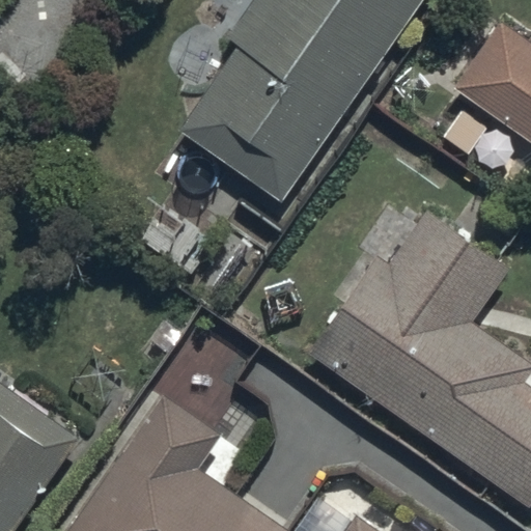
[(182,124),(282,195),(419,0),(250,0),(227,33),(240,43),(182,124)]
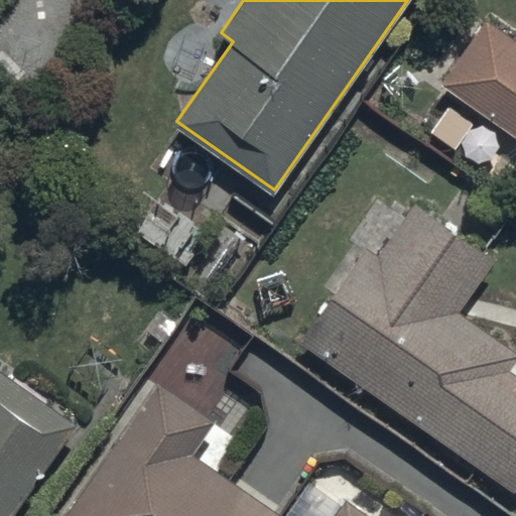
[(515,37),(487,16),(442,81),(515,133),(515,37)]
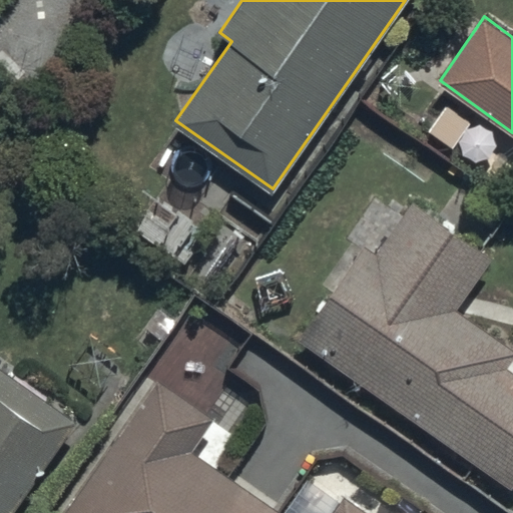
[(366,244),(298,341),(509,489),(512,483),(512,371),(509,368),(512,361),(512,349),(457,310),(493,259),(413,202),(378,252),(366,244)]
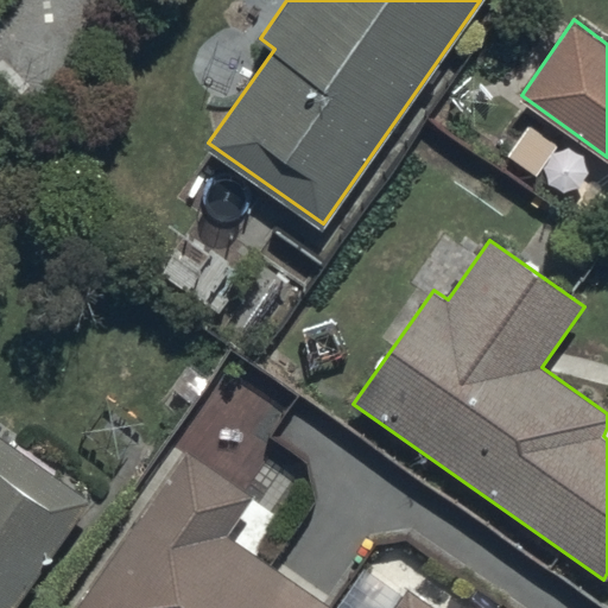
[(0,607),(13,607),(92,499),(0,434),(0,607)]
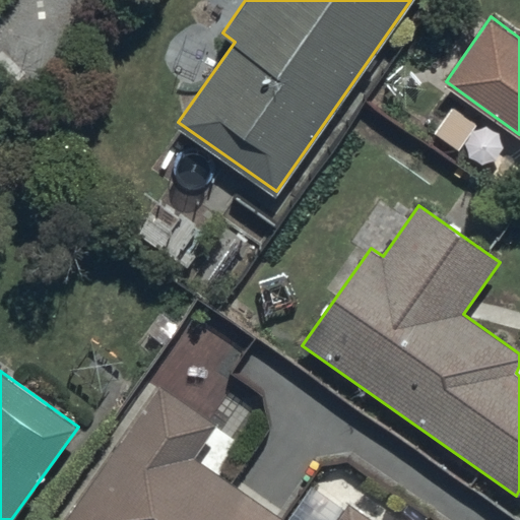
[(160,385),(66,519),(376,519),(350,502),(337,519),(291,519),(197,453),(217,425),(160,385)]
